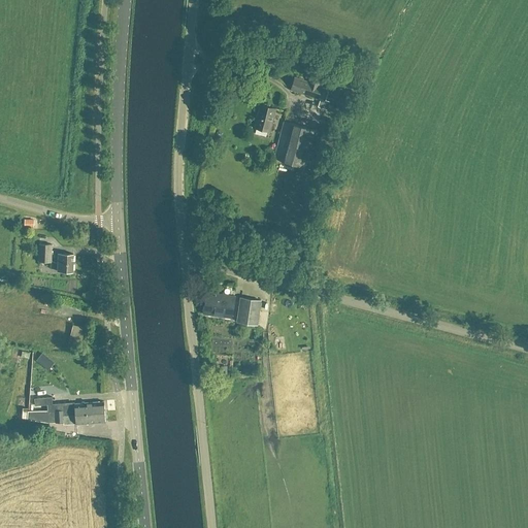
[(326,88),(321,87),(320,86),(321,81),(310,78),(309,83),(295,77),(291,89),(325,100),(328,92),(326,88)]
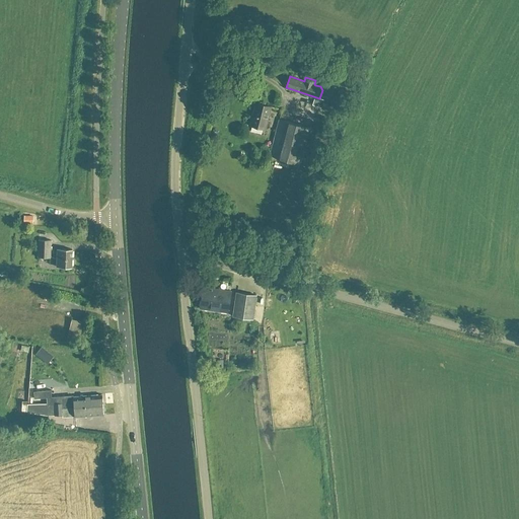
[(325,98),(322,108),(338,114),(342,103),(325,98)]
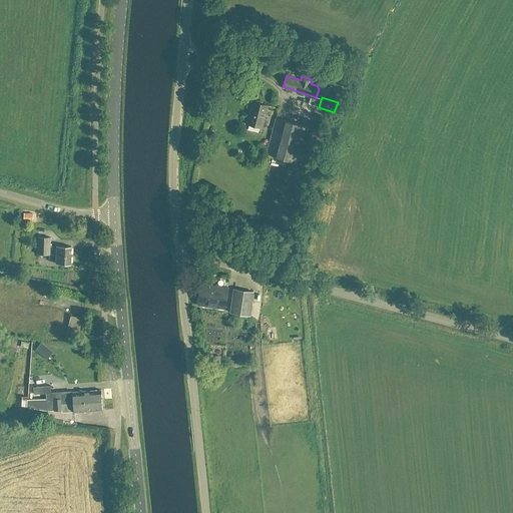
[(262,127),(268,105),(252,102),(247,124),(262,127)]
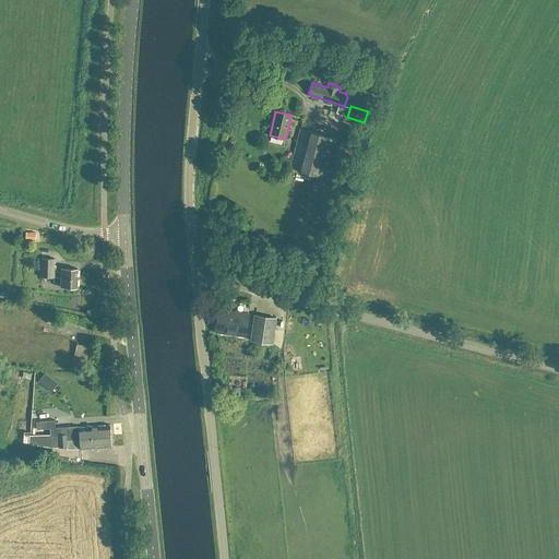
[(339,138),(300,128),(290,167),(328,177),(339,138)]
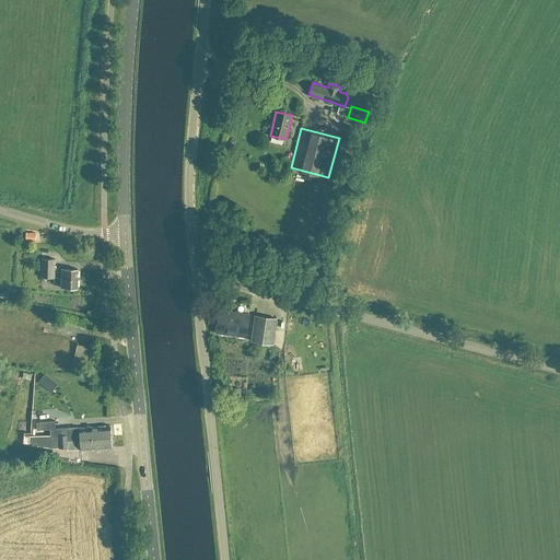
[(55,278),(56,258),(42,258),(41,278),(55,278)]
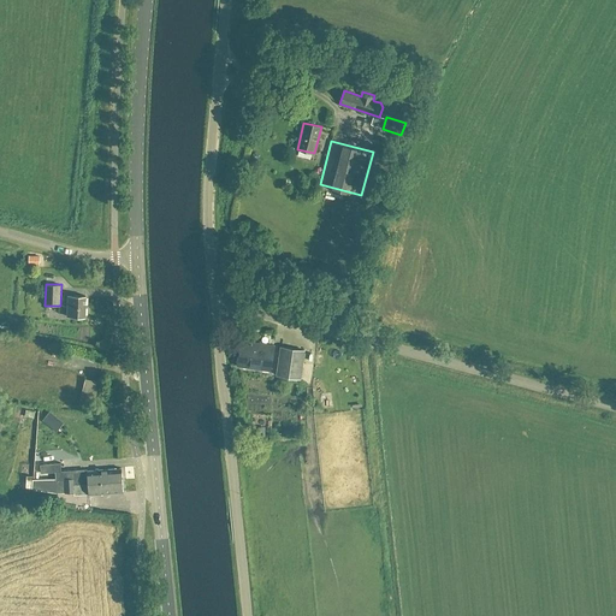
[(86,318),(86,297),(67,296),(67,317),(86,318)]
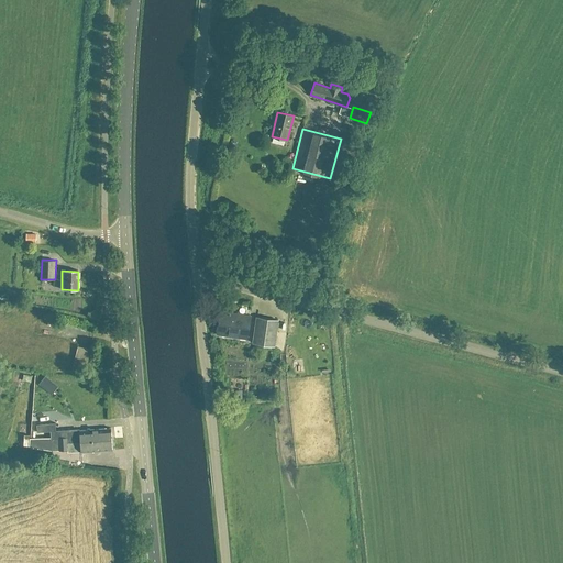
[(221,311),(219,323),(249,328),(250,316),(221,311)]
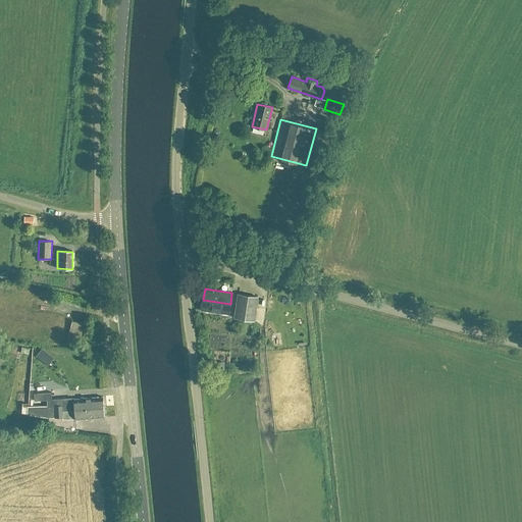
[(258,297),(238,294),(235,318),(254,321),(258,297)]
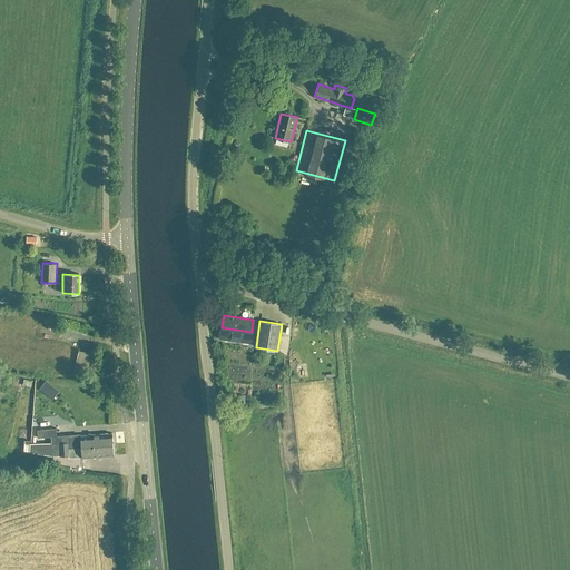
[(252,332),(222,327),(220,338),(249,343),(252,332)]
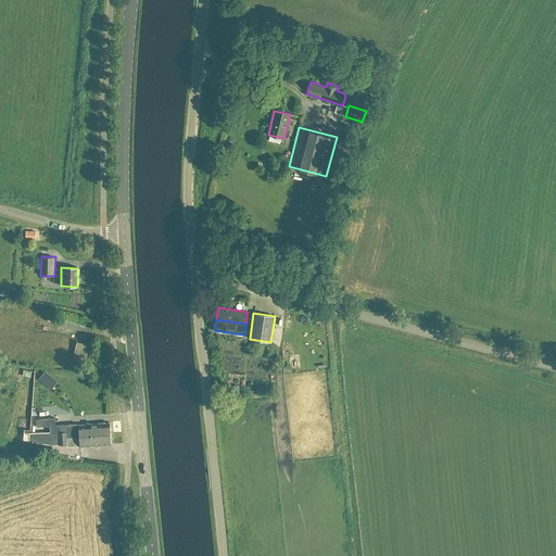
[(77,348),(75,366),(85,367),(87,349),(77,348)]
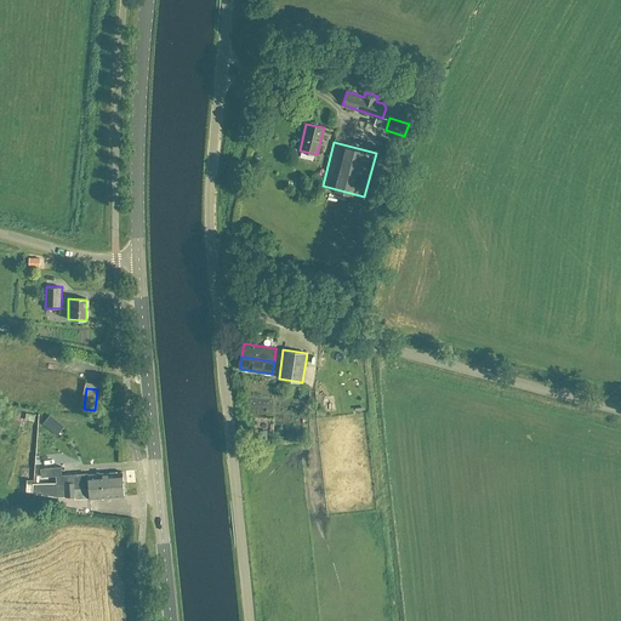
[(64,426),(50,415),(43,423),(52,432),(57,436),(64,426)]
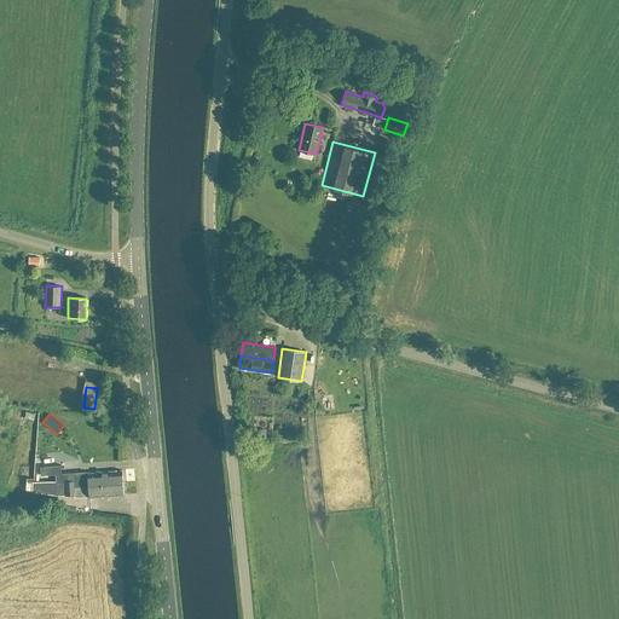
[(122,470),(87,473),(62,474),(62,464),(41,467),(41,475),(56,474),(57,481),(75,481),(75,486),(122,482),(122,470)]
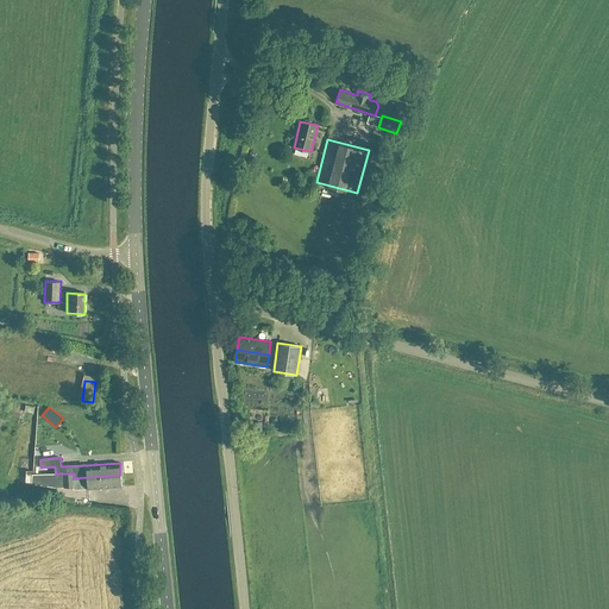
[(31,483),(56,488),(74,487),(87,487),(87,489),(121,487),(120,475),(74,478),(74,473),(56,473),(32,475),(31,482),(31,483)]
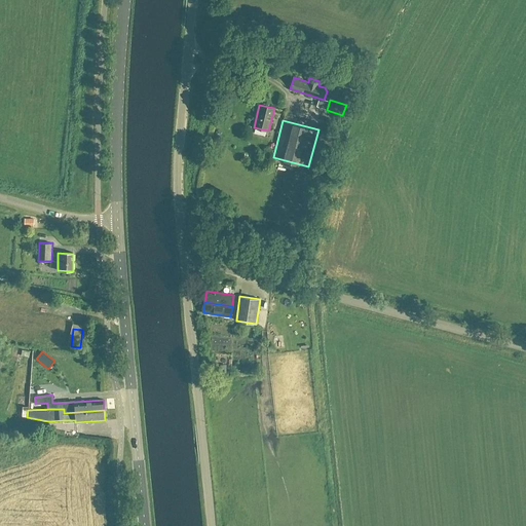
[(77,435),(78,426),(59,422),(58,431),(77,435)]
